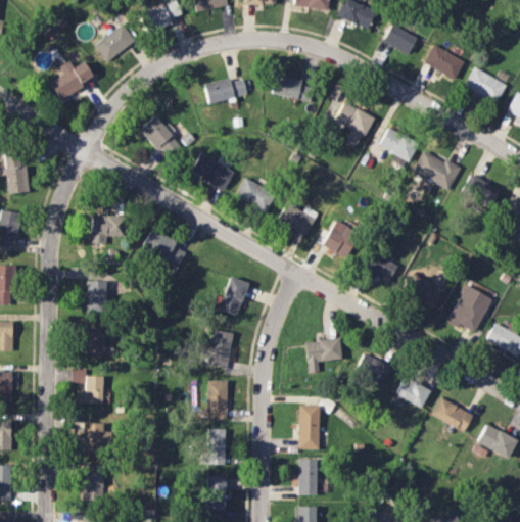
[(226,0),(194,0),(196,11),(228,7),(226,0)]
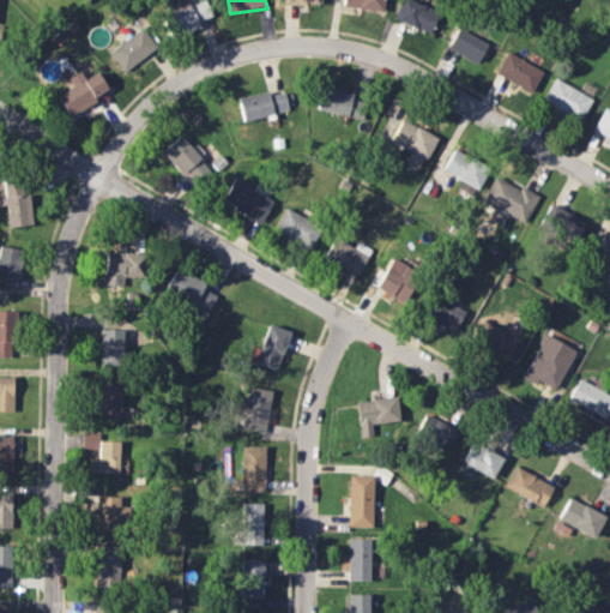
[(386,11),(386,0),(345,0),(345,8),(386,11)]
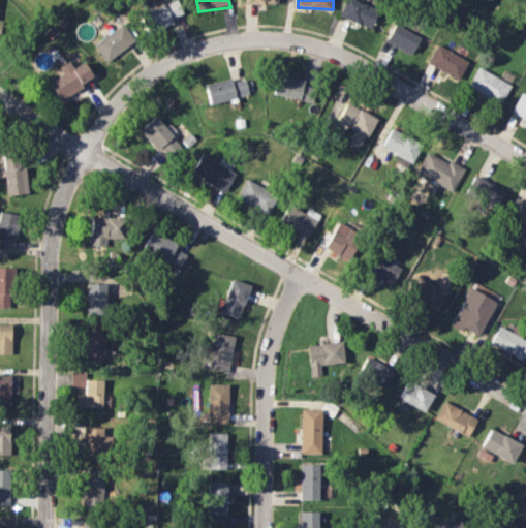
[(346,0),(341,19),(374,28),(379,8),(349,0),(346,0)]
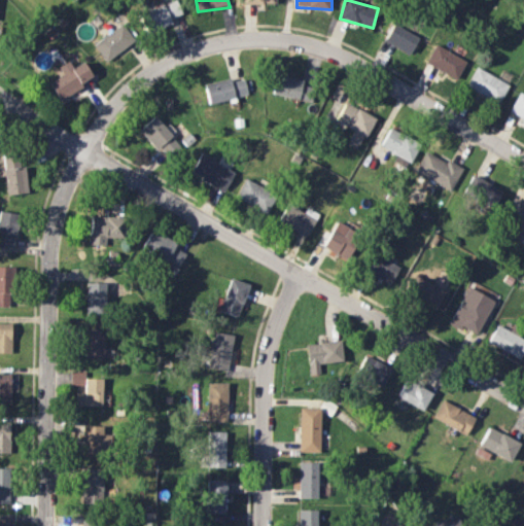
[(153,32),(175,25),(173,19),(184,14),(179,1),(147,12),(153,32)]
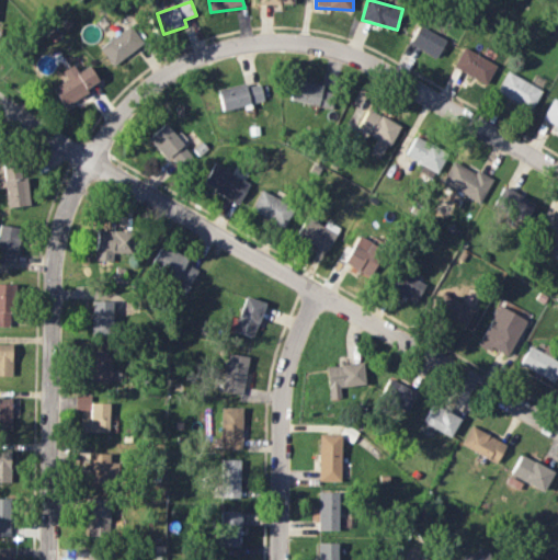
[(115,66),(146,44),(133,26),(102,48),(115,66)]
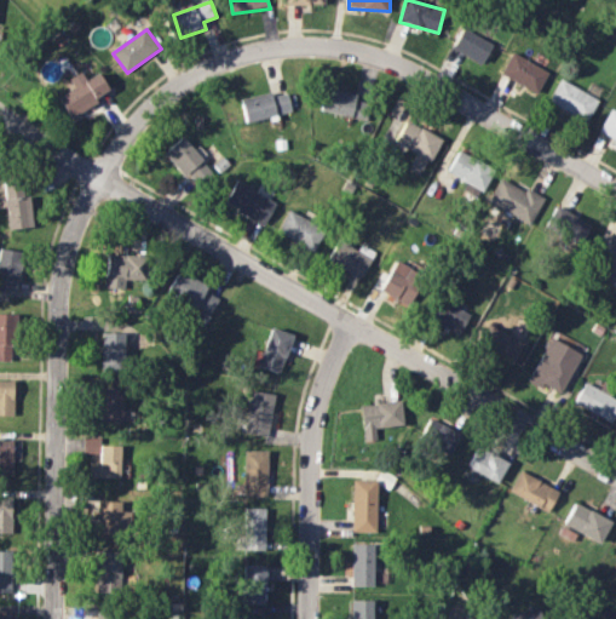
[(485,64),(495,44),(464,29),(454,50),(485,64)]
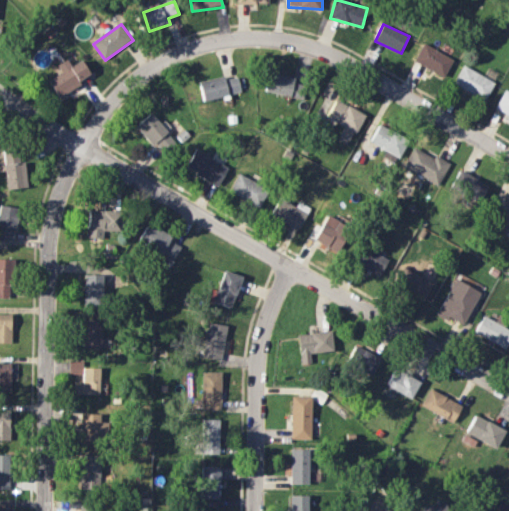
[(415,62),(445,78),(454,60),(424,44),(415,62)]
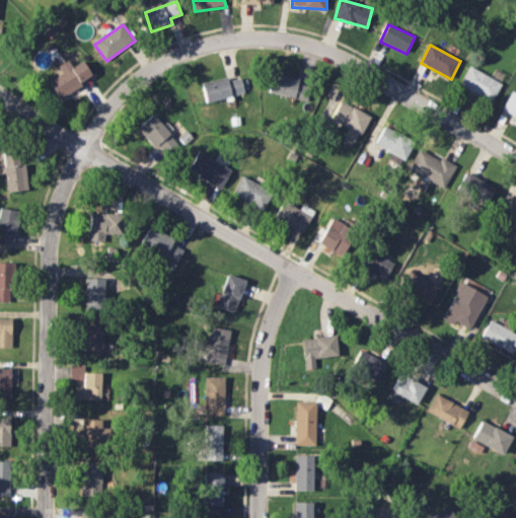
[(52,80),(60,98),(84,87),(81,81),(92,76),(85,62),(73,67),(70,61),(61,66),(64,74),(52,80)]
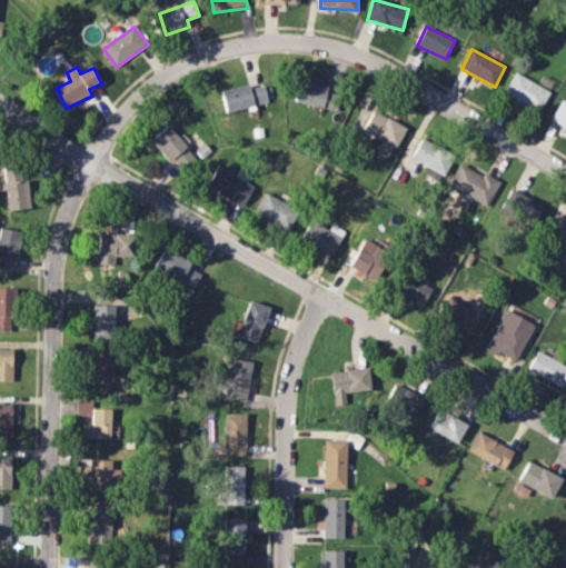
[(550,91),(515,75),(505,96),(542,112),(550,91)]
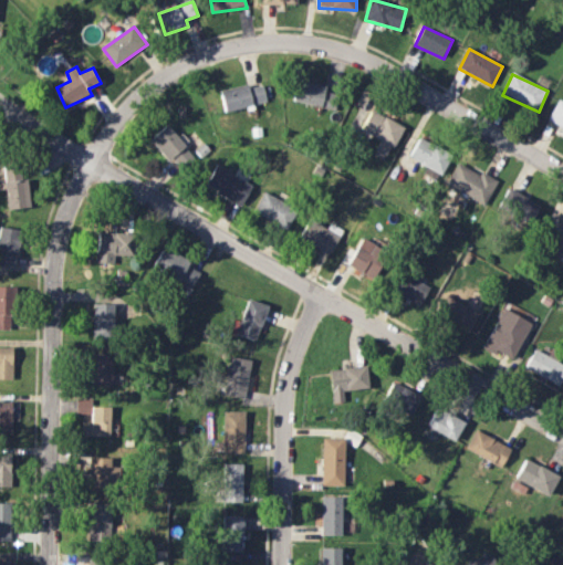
[(335,112),(340,95),(326,92),(327,86),(301,80),(295,101),(335,112)]
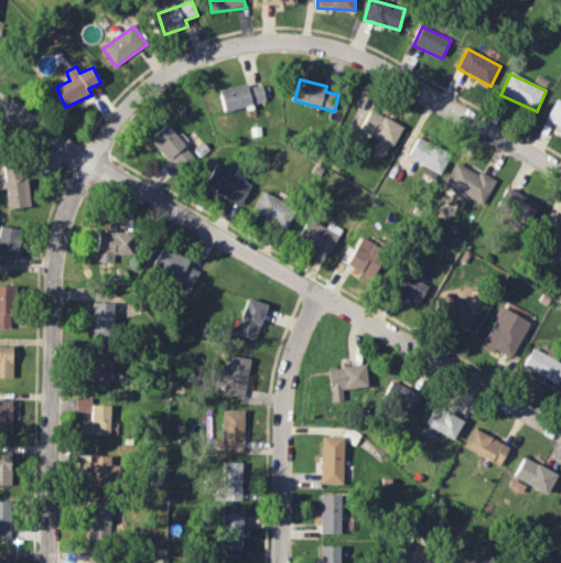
[(226,112),(268,103),(263,86),(249,89),(248,85),(222,90),(226,112)]
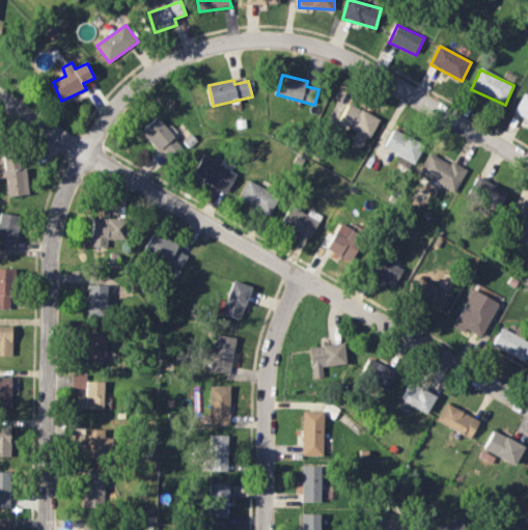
[(527,94),(524,93),(515,113),(527,119),(527,94)]
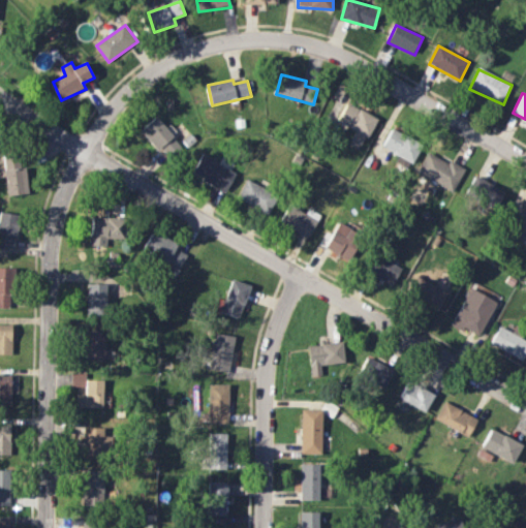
[(378,119),(348,103),(338,122),(358,131),(352,141),(364,147),(378,119)]
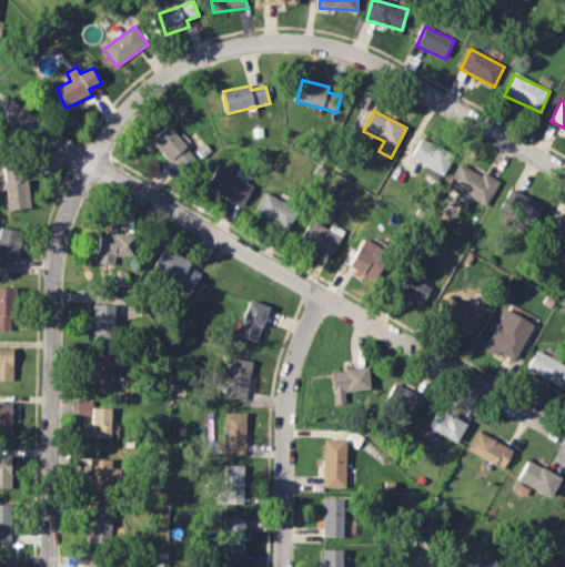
[(153,139),(177,170),(194,158),(171,125),(153,139)]
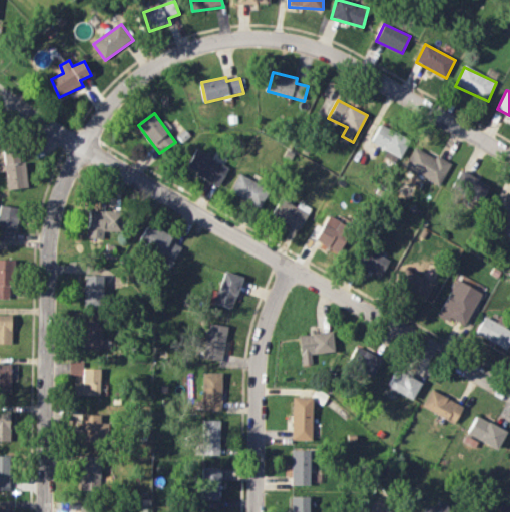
[(372,142),(401,159),(412,141),(382,124),(372,142)]
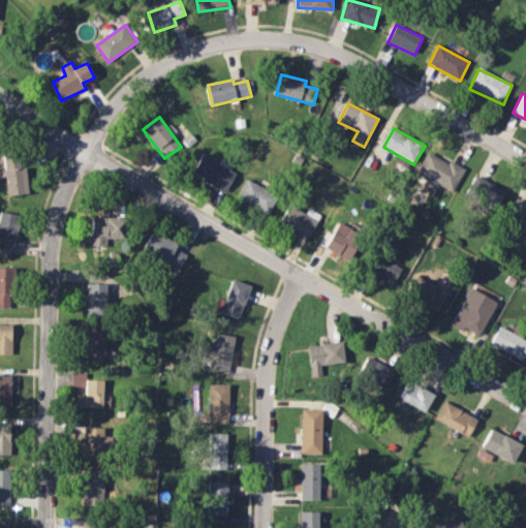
[(419,173),(454,192),(466,172),(430,151),(419,173)]
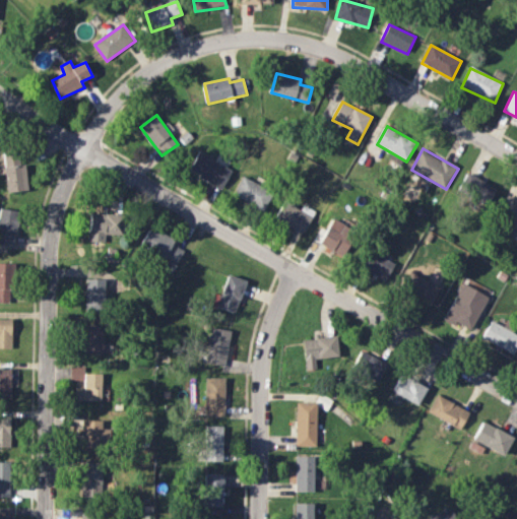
[(10,193),(29,190),(23,151),(4,155),(10,193)]
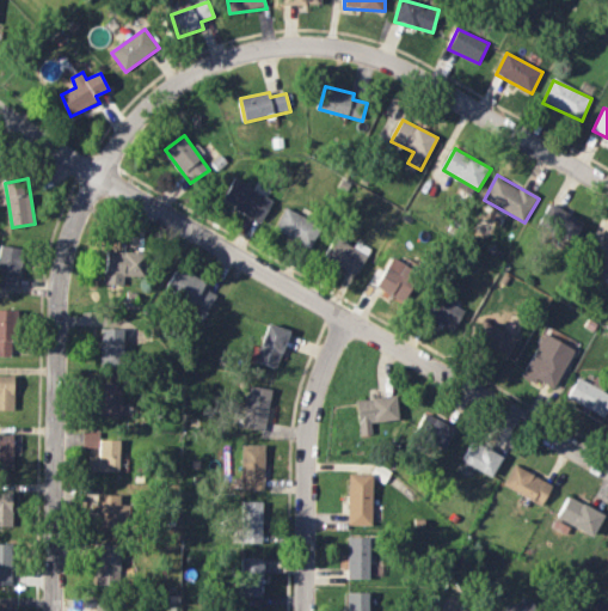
[(223,203),(264,221),(275,199),(234,181),(223,203)]
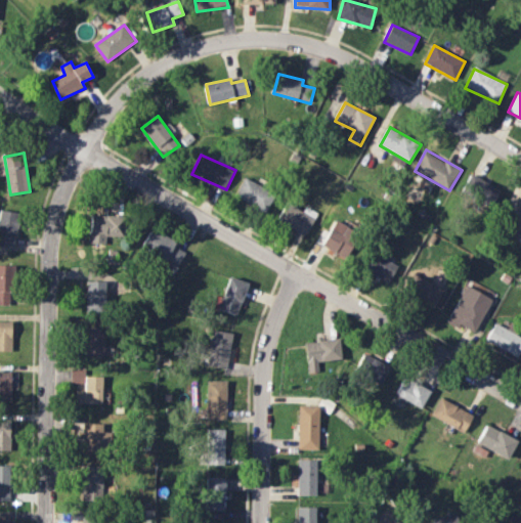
[(462,197),(492,209),(501,188),(470,176),(462,197)]
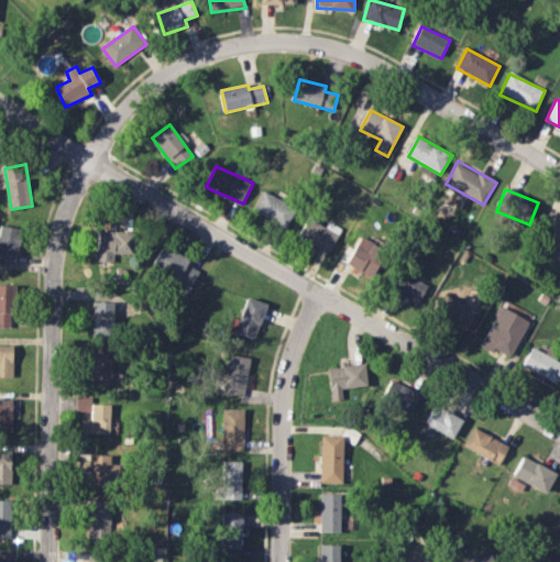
[(297,207),(262,194),(254,216),(289,228),(297,207)]
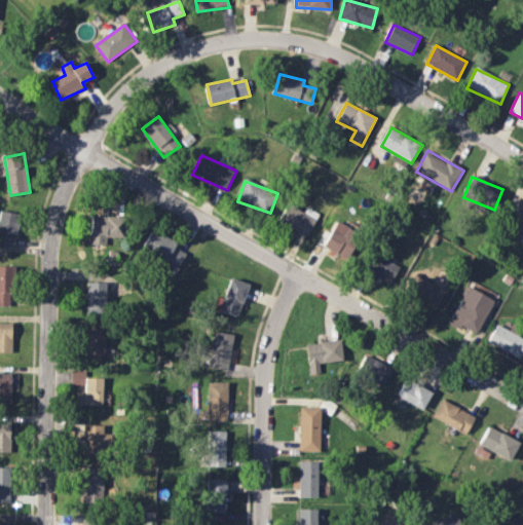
[(501,224),(522,235),(522,202),(515,198),(501,224)]
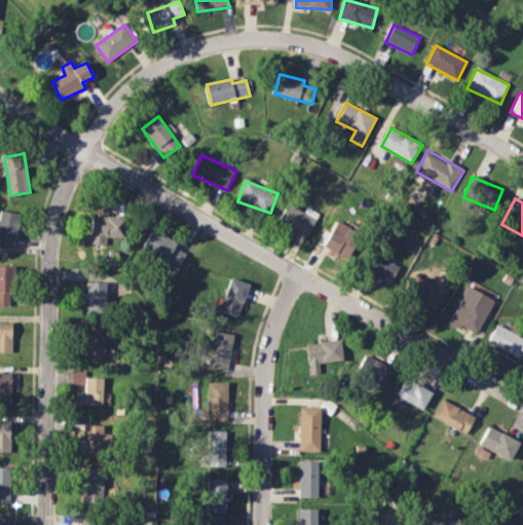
[(281,223),(310,236),(320,214),(307,209),(306,212),(289,203),(281,223)]
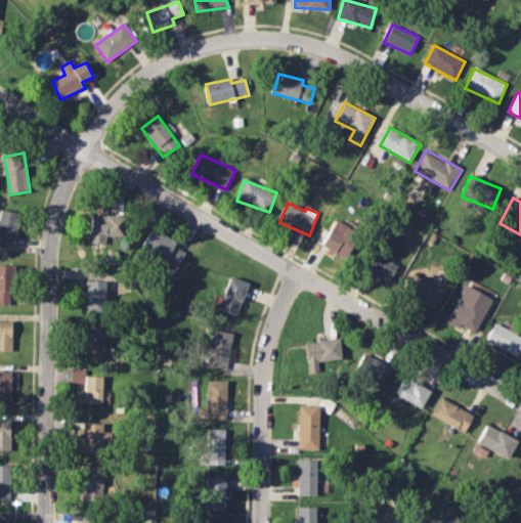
[(19,213),(0,211),(0,215),(0,248),(15,250),(19,213)]
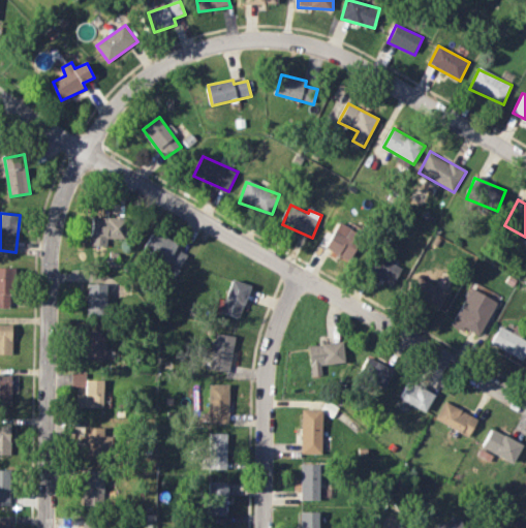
[(125,240),(126,218),(93,218),(92,247),(107,247),(109,239),(125,240)]
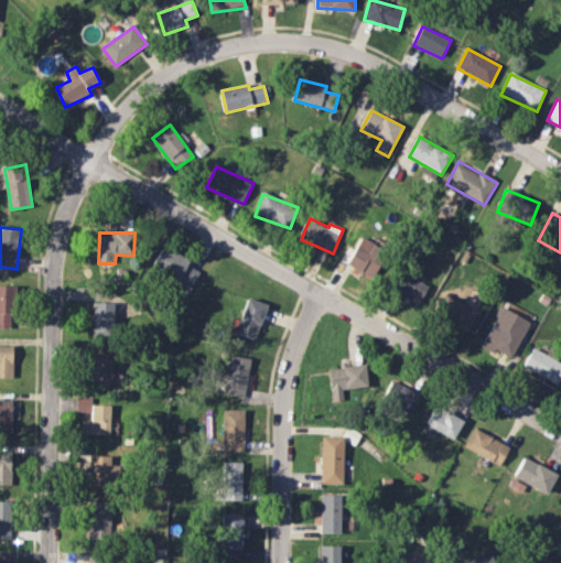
[(348,267),(376,278),(387,250),(360,239),(348,267)]
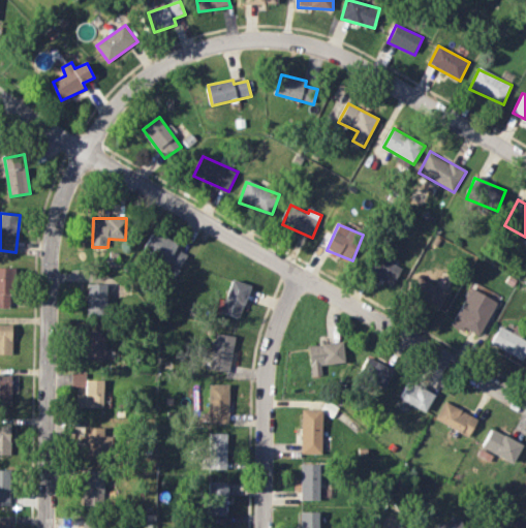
[(144,252),(172,267),(168,274),(177,278),(189,255),(178,249),(180,245),(154,231),(144,252)]
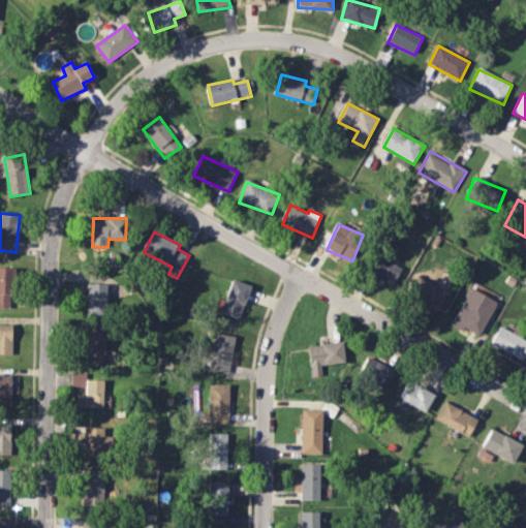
[(402,267),(375,257),(368,275),(396,285),(402,267)]
